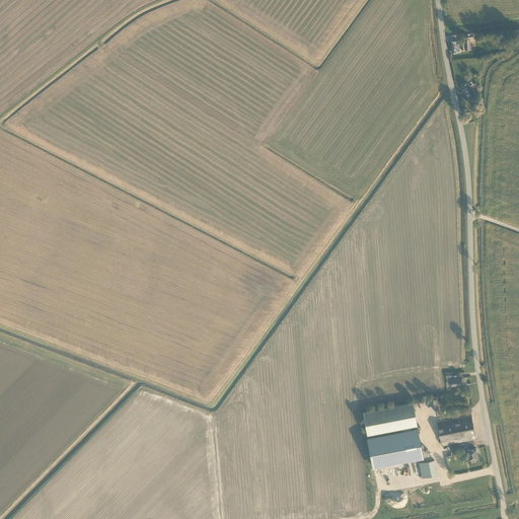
[(470,45),(469,36),(464,36),(465,42),(461,43),(459,43),(459,41),(451,42),(452,52),(460,52),(459,45),(461,45),(461,50),(465,50),(470,49),(470,45)]
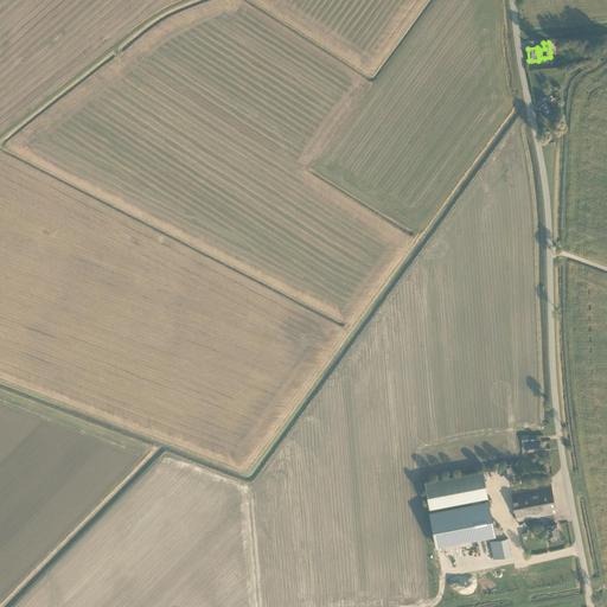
[(553,110),(548,101),(541,106),(544,115),(553,110)]
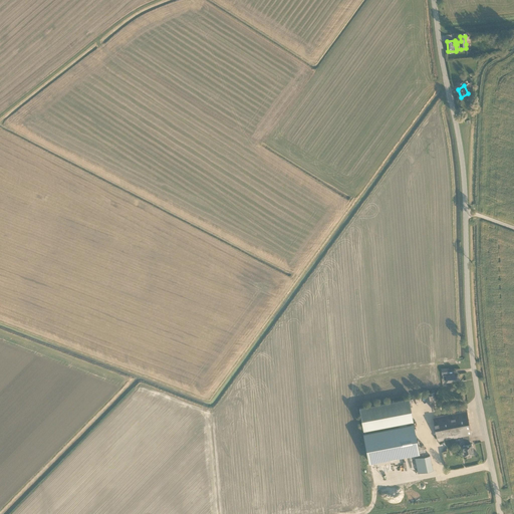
[(358,407),(363,430),(403,423),(410,421),(413,421),(409,398),(358,407)]
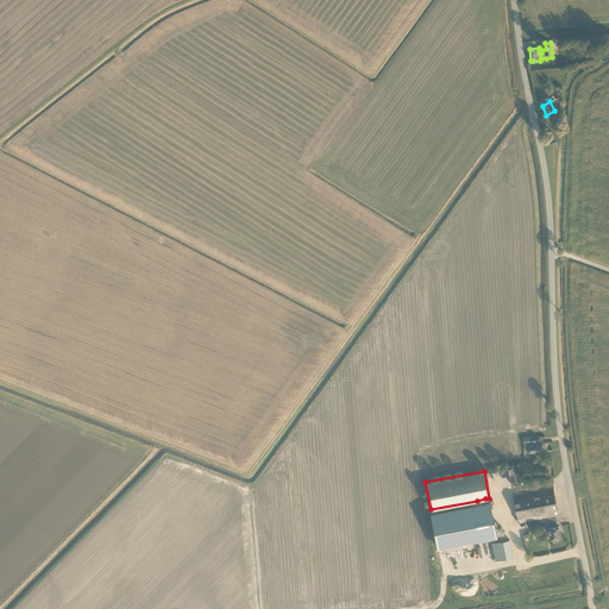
[(559,514),(553,487),(514,494),(519,522),(548,516),(551,527),(548,527),(551,539),(562,537),(559,526),(558,526),(556,515),(559,514)]
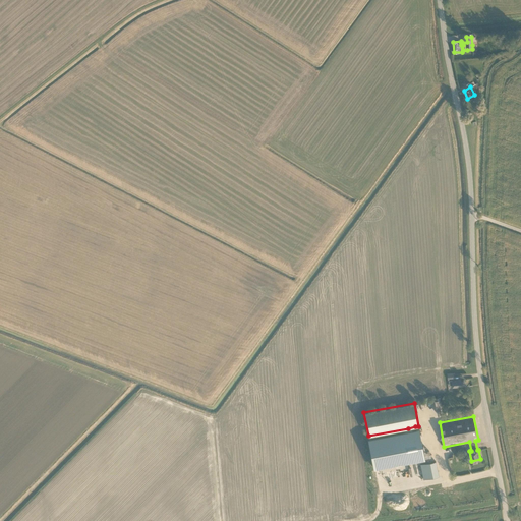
[(419,428),(416,429),(415,426),(408,428),(409,430),(368,439),(374,468),(424,459),(419,428)]
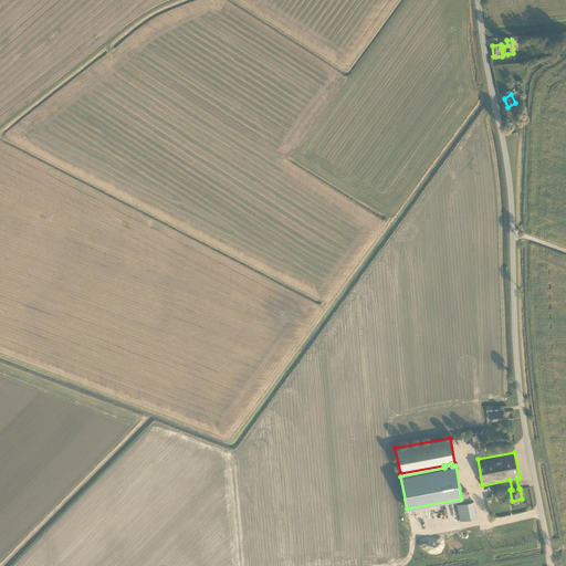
[(473,501),(457,504),(460,521),(477,517),(473,501)]
